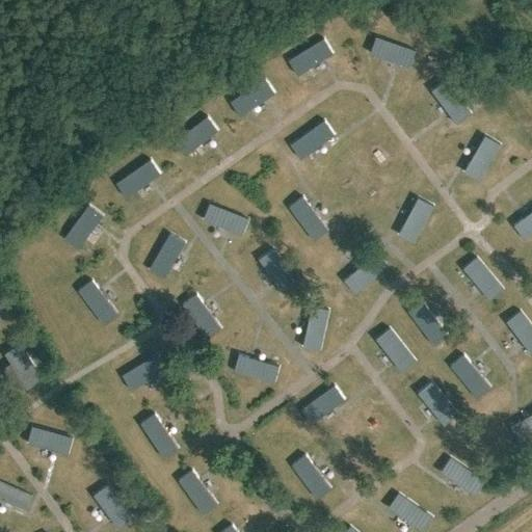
[(415,49),(376,35),(370,51),(409,64),(415,49)]
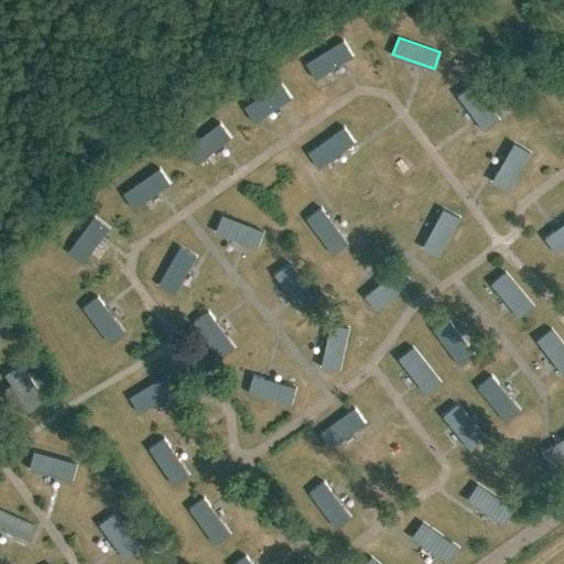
[(353,53),(344,39),(305,62),(314,76),(353,53)]
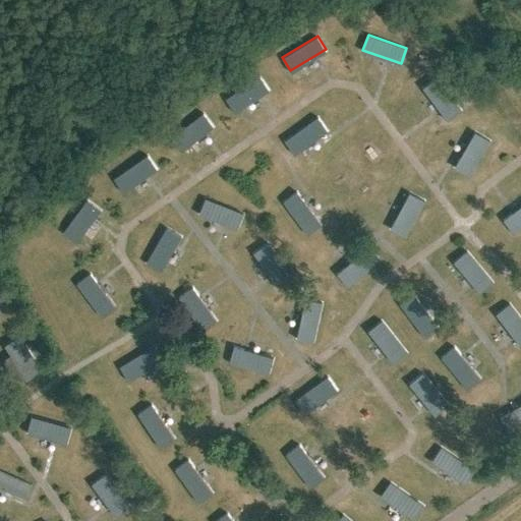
[(261,74),(224,100),(233,112),(270,87),(261,74)]
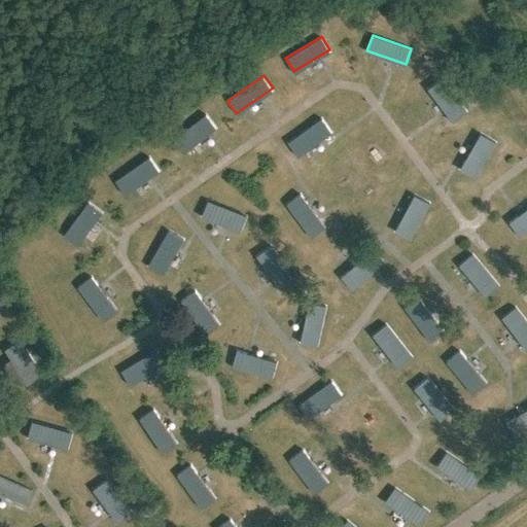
[(466,110),(441,77),(427,88),(452,119),(466,110)]
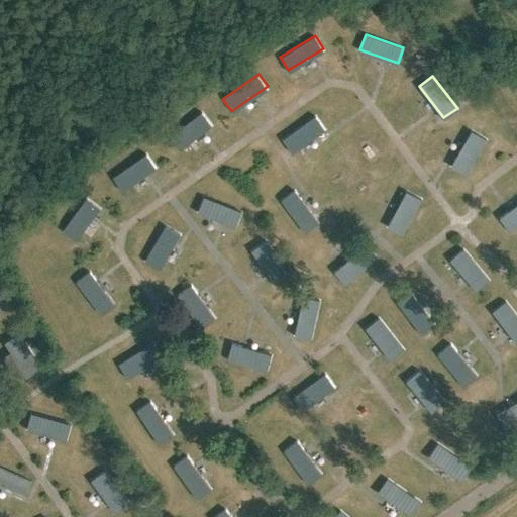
[(201,110),(170,136),(180,149),(210,124),(201,110)]
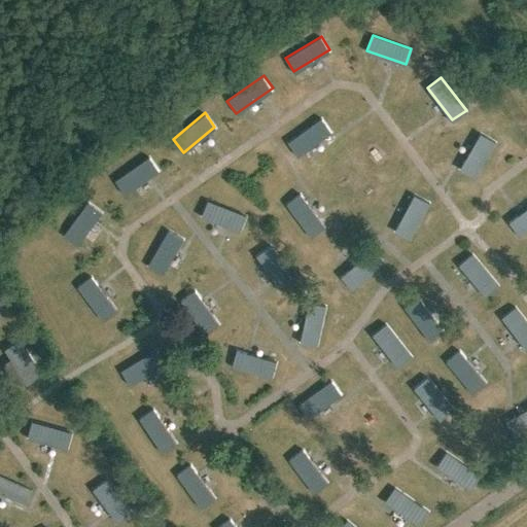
[(334,130),(324,116),(287,142),(297,155),(334,130)]
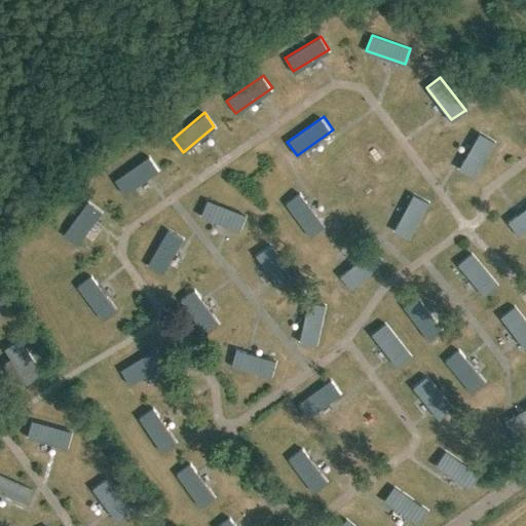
[(493,142),(480,133),(459,168),(474,177),(493,142)]
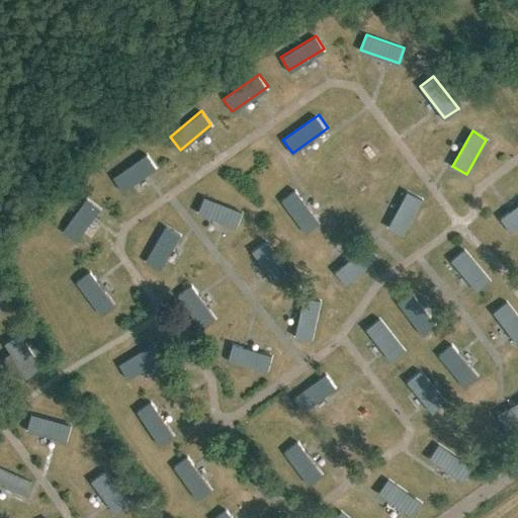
[(113,178),(121,190),(156,167),(147,154),(113,178)]
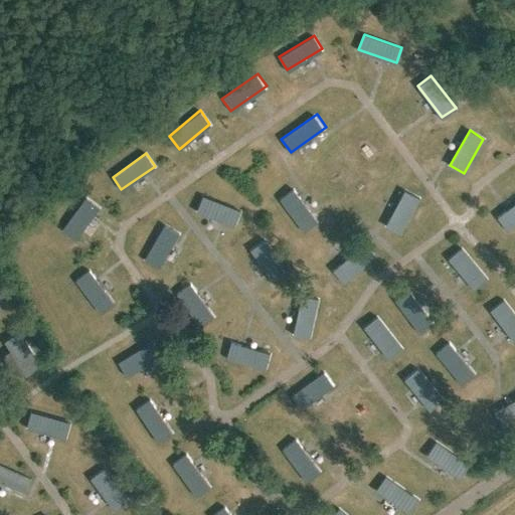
[(281,199),(304,231),(318,219),(293,188),(281,199)]
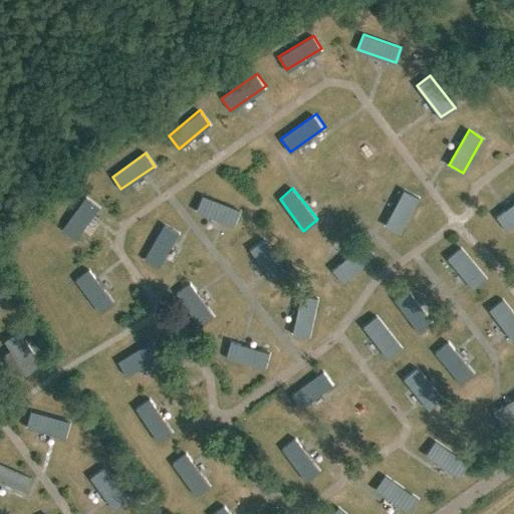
[(405,189),(383,225),(400,234),(419,198),(405,189)]
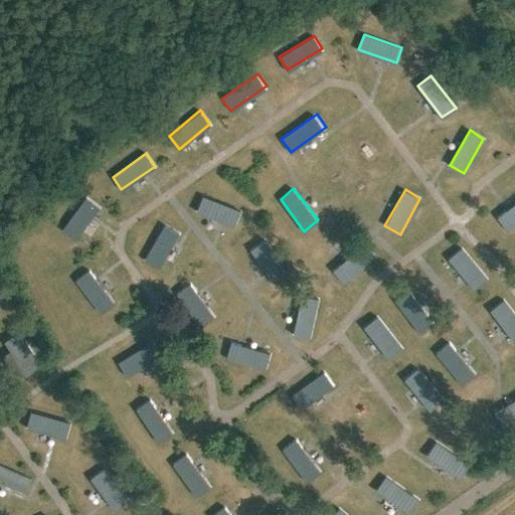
[(60,228),(75,239),(100,207),(84,196),(60,228)]
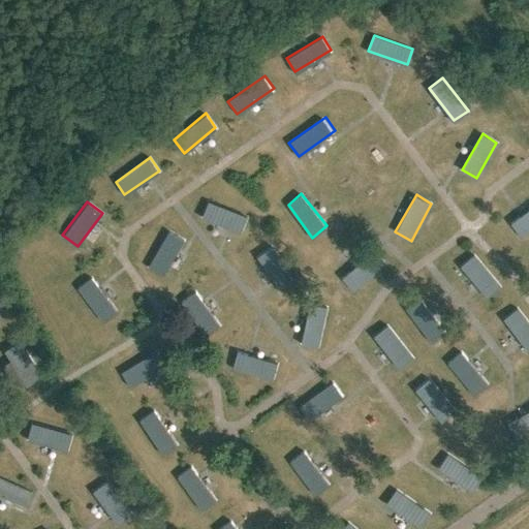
[(246,216),(208,201),(200,217),(241,231),(246,216)]
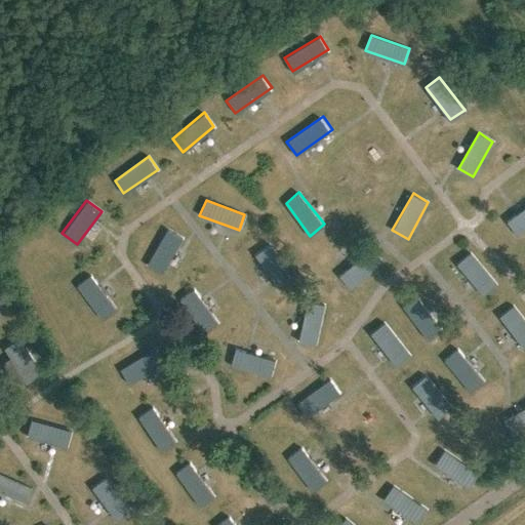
[(524,206),(508,220),(518,235),(524,229),(524,206)]
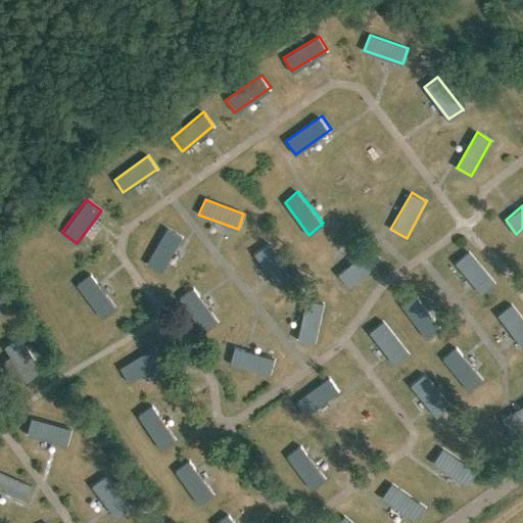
[(146,263),(161,272),(182,237),(165,227),(146,263)]
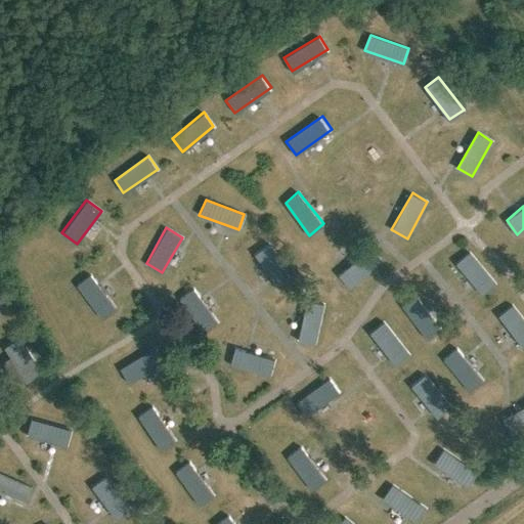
[(269,244),(254,254),(278,287),(294,276),(269,244)]
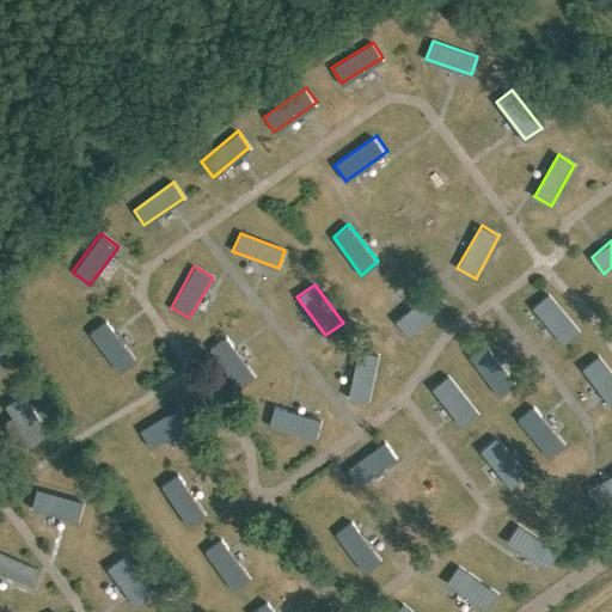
[(432,291),(395,320),(408,337),(445,304),(432,291)]
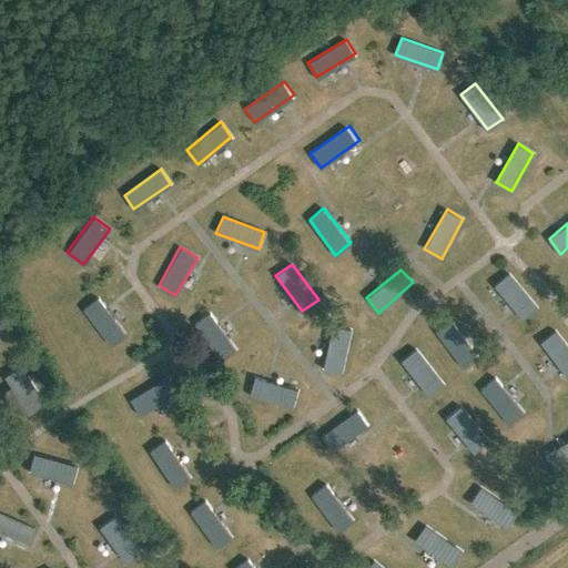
[(537,307),(508,273),(494,285),(523,320),(537,307)]
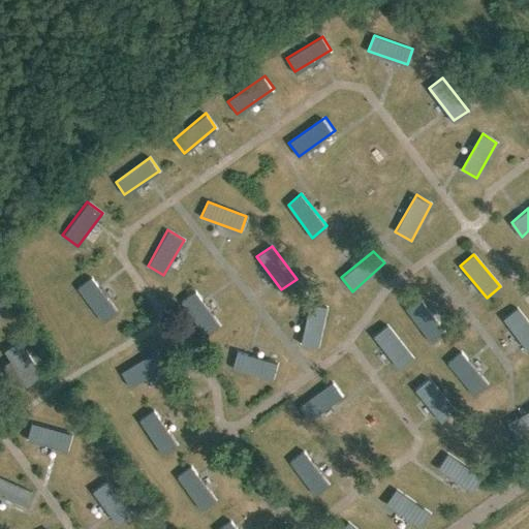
[(91,276),(76,287),(102,321),(117,310),(91,276)]
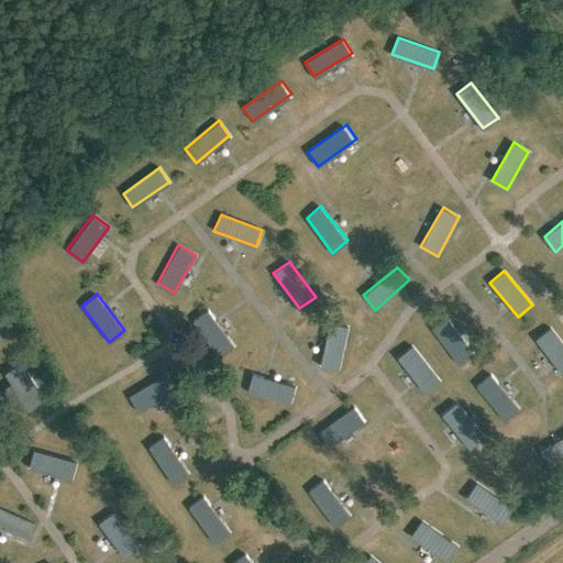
[(209,309),(192,321),(219,356),(234,344),(209,309)]
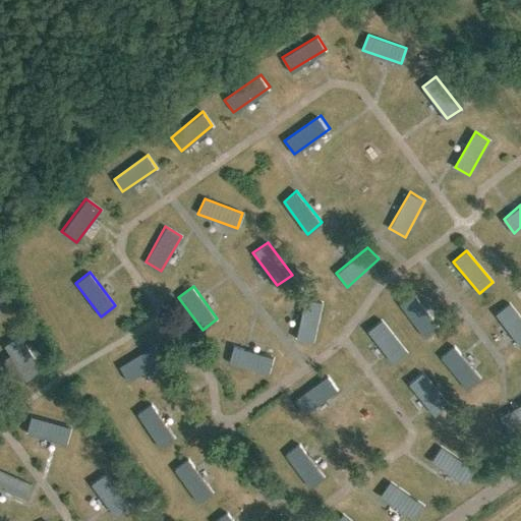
[(400,303),(424,338),(438,329),(412,294),(400,303)]
